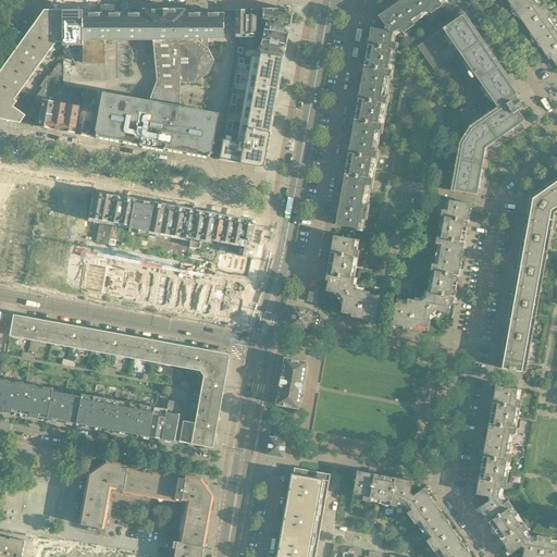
[(385,27),(384,28),(396,36),(401,32),(403,34),(415,25),(413,24),(421,19),(408,0),(401,0),(393,5),(391,2),(384,8),(386,10),(379,16),(385,27)]
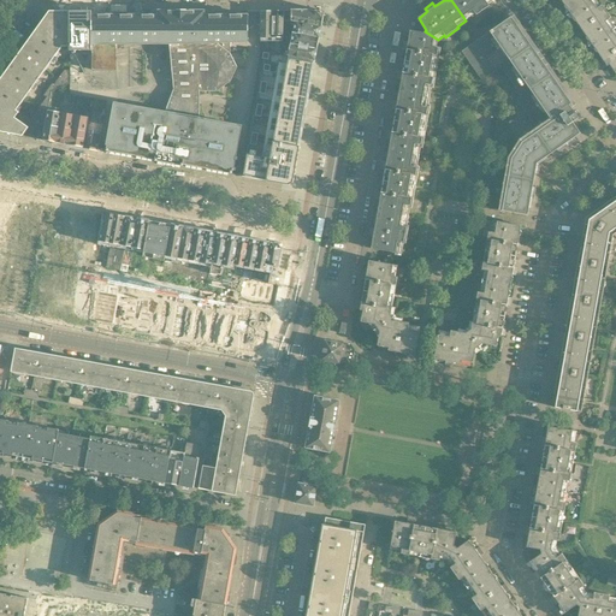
[(487,5),(493,0),(451,0),(466,21),(475,13),(477,16),(489,6),(487,5)]
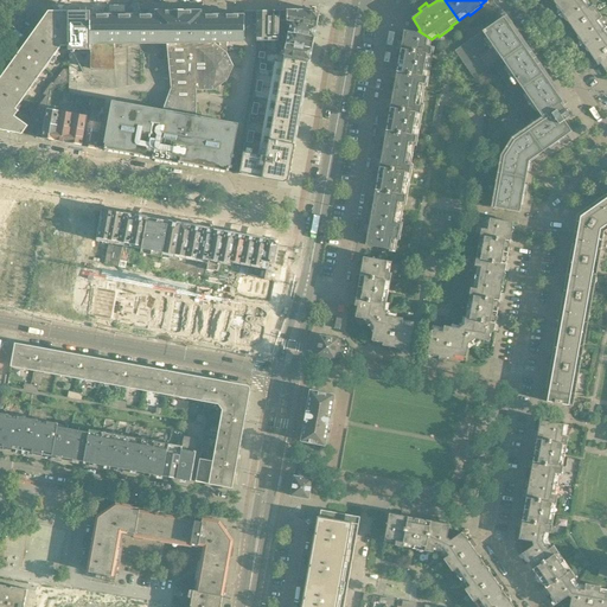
[(580,0),(547,0),(551,7),(555,4),(556,5),(556,7),(557,10),(560,10),(562,13),(580,0)]
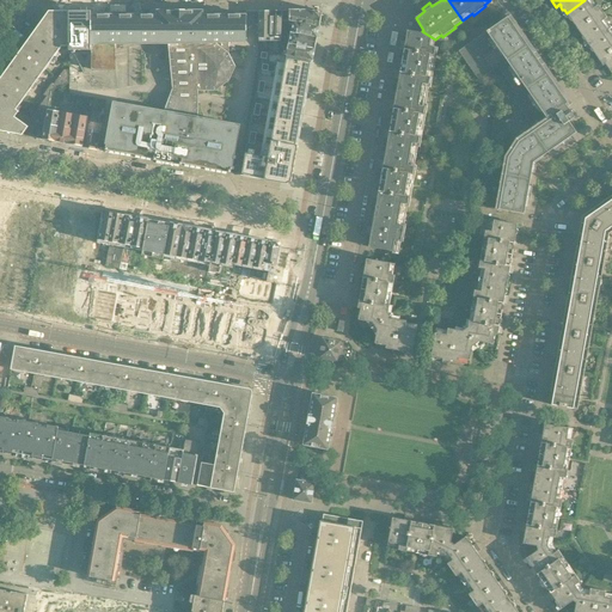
[(601,22),(605,19),(607,18),(598,5),(593,8),(587,0),(585,0),(567,13),(569,17),(569,19),(570,22),(571,22),(573,23),(569,25),(574,32),(577,30),(582,36),(582,38),(583,41),(586,41),(588,44),(611,29),(611,28),(607,30),(601,22)]
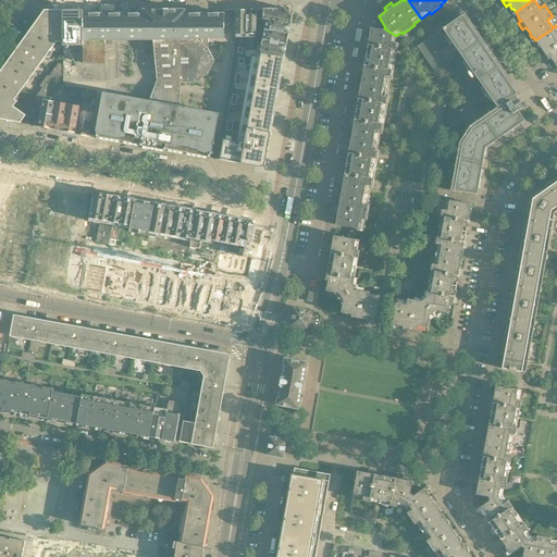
[(45,10),(26,35),(47,50),(50,45),(53,47),(57,42),(57,37),(61,37),(61,42),(63,42),(63,10),(45,10)]
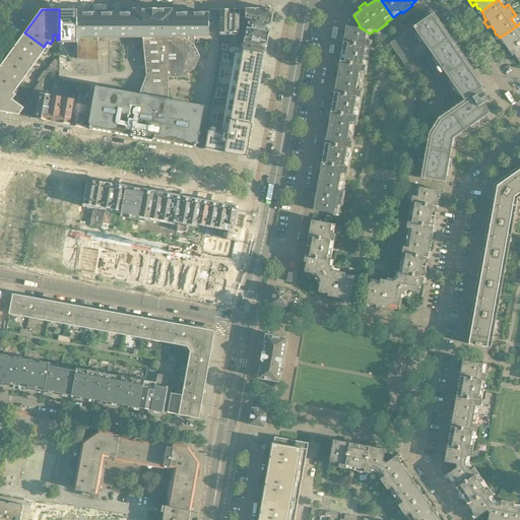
[(194,68),(200,57),(194,45),(194,37),(208,36),(208,13),(173,13),(173,9),(134,9),(134,13),(79,13),(79,9),(59,9),(59,40),(59,44),(79,44),(79,60),(98,61),(98,38),(146,38),(149,74),(148,78),(147,78),(145,78),(145,79),(145,80),(145,81),(145,82),(138,95),(96,87),(89,127),(131,135),(131,136),(154,140),(154,139),(195,146),(203,107),(169,101),(168,76),(184,76),(194,68)]
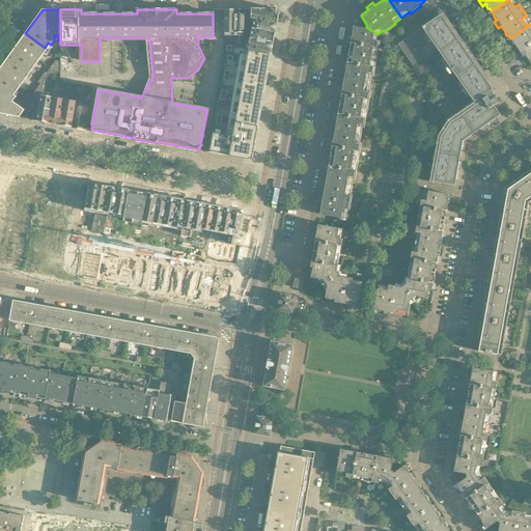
[(233,34),(233,9),(223,9),(223,10),(223,22),(224,37),(227,37),(227,34),(233,34)]
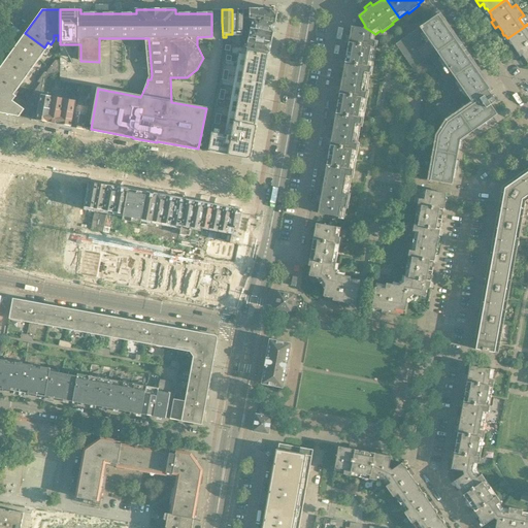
[(242,9),(232,9),(232,34),(232,37),(235,37),(235,34),(242,34),(242,23),(242,20),(242,9)]
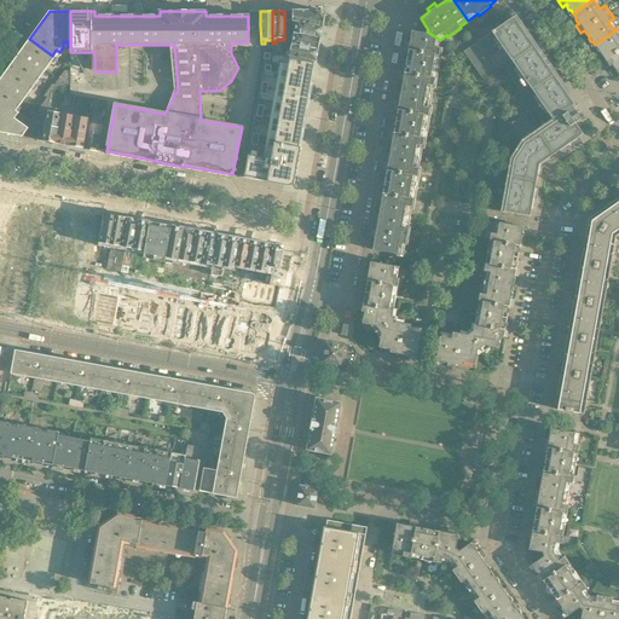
[(323,11),(291,11),(291,22),(323,28),(325,15),(323,11)]
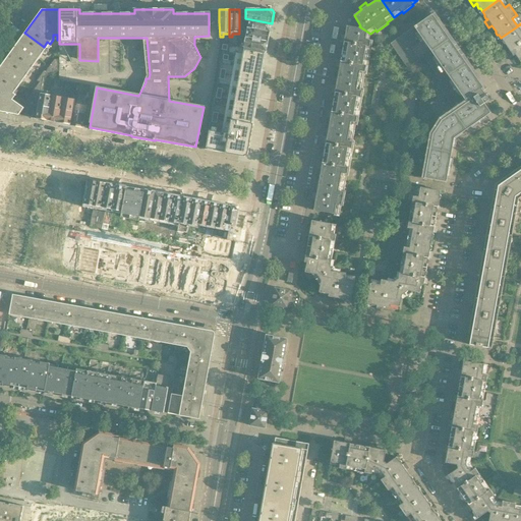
[(482,88),(431,14),(390,44),(407,68),(423,57),(438,77),(432,81),(435,85),(437,84),(453,107),(439,117),(432,149),(413,146),(408,175),(446,182),(454,138),(490,113),(483,104),(488,100),(481,90),(482,88)]
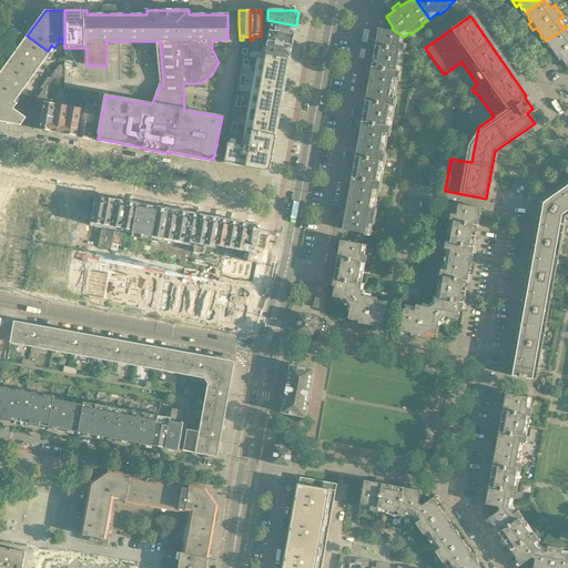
[(296,26),(267,20),(261,21),(261,24),(267,24),(270,26),(269,31),(294,36),(296,26)]
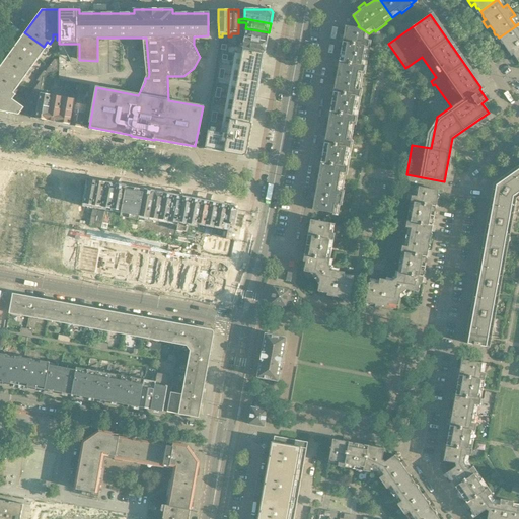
[(518,24),(499,38),(501,41),(500,43),(502,44),(503,45),(507,51),(504,53),(508,58),(513,55),(518,63),(518,62),(518,24)]
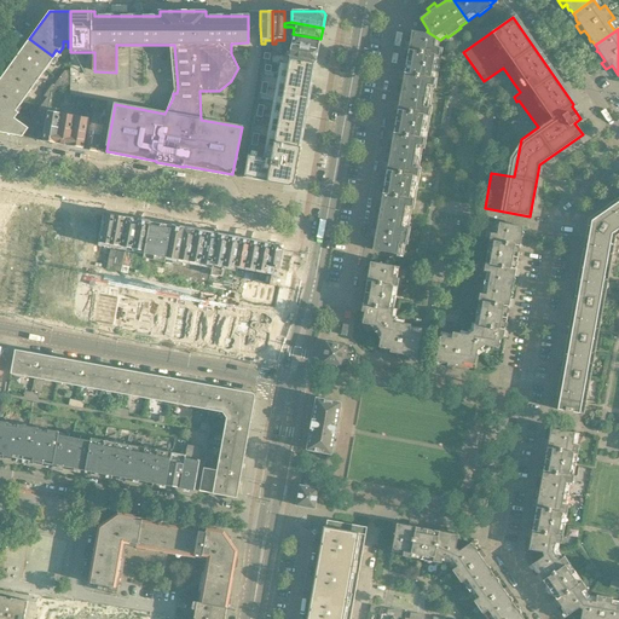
[(409,51),(406,62),(437,67),(440,48),(439,47),(440,40),(427,32),(426,34),(412,32),(410,42),(405,42),(404,50),(409,51)]
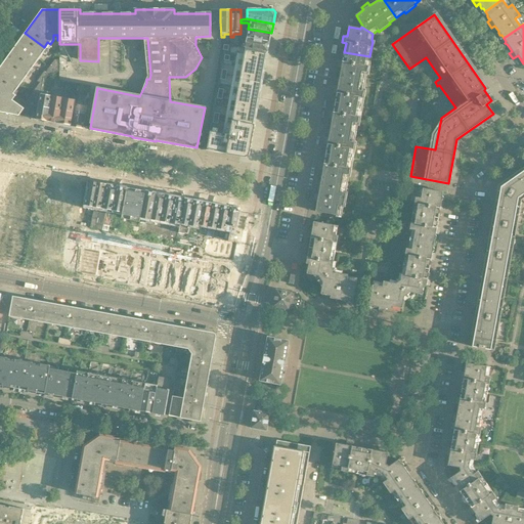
[(271,33),(248,29),(246,39),(270,43),(271,33)]
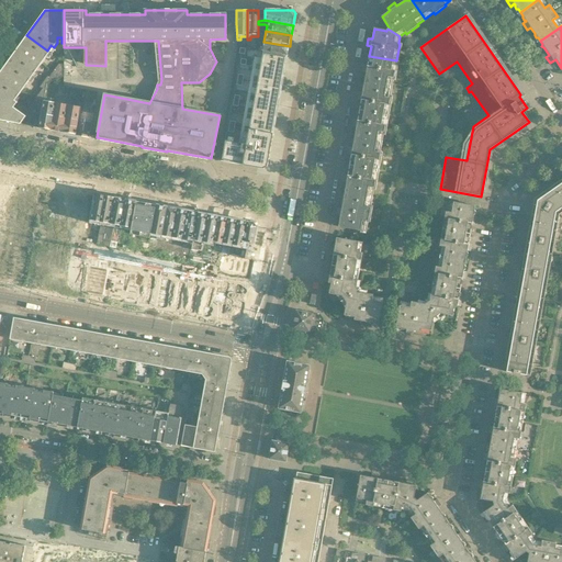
[(26,35),(9,60),(30,75),(33,70),(35,72),(47,56),(44,54),(47,51),(26,35)]
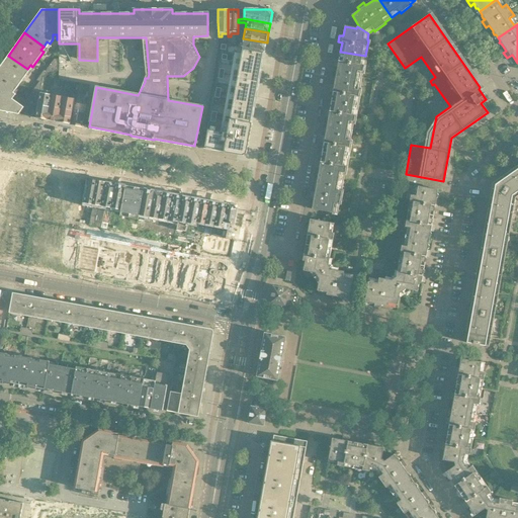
[(267,42),(243,38),(242,45),(239,44),(238,47),(244,48),(265,52),(267,42)]
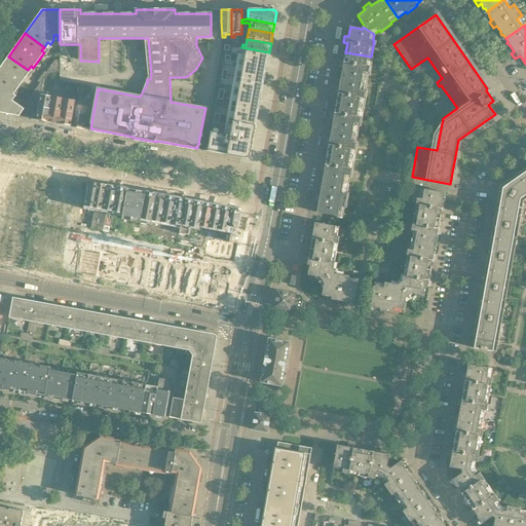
[(213,126),(208,151),(247,158),(250,155),(269,52),(248,48),(233,129),(213,126)]
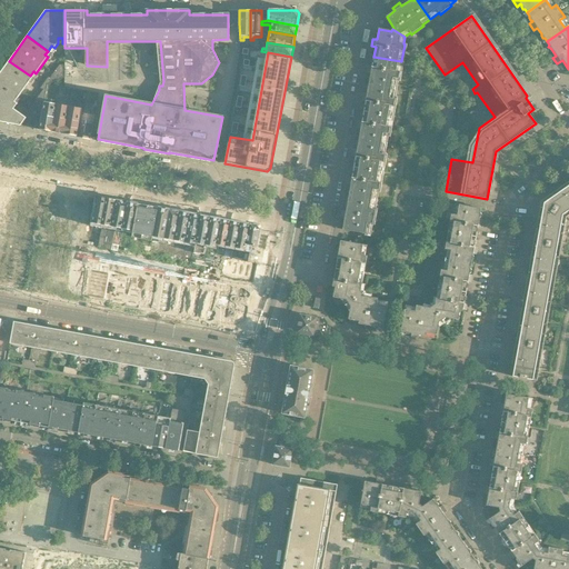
[(368,66),(367,73),(370,73),(369,83),(391,88),(392,78),(399,79),(401,61),(373,57),(372,67),(368,66)]
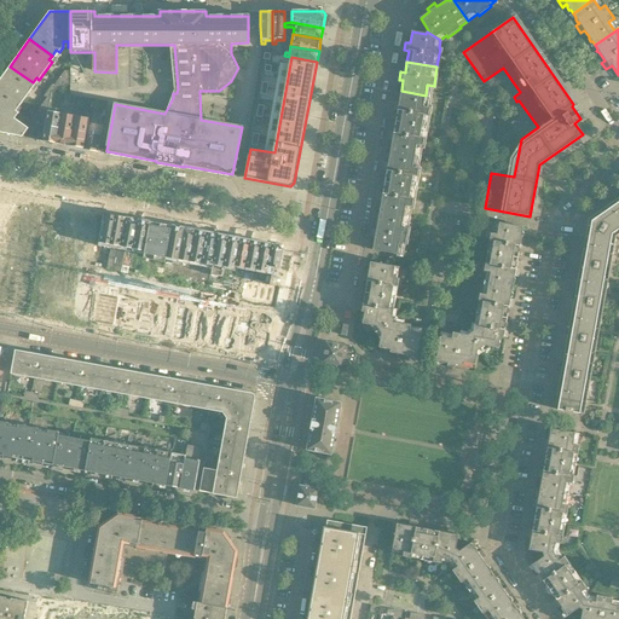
[(10,67),(0,80),(0,92),(17,104),(19,106),(33,90),(29,87),(33,82),(10,67)]
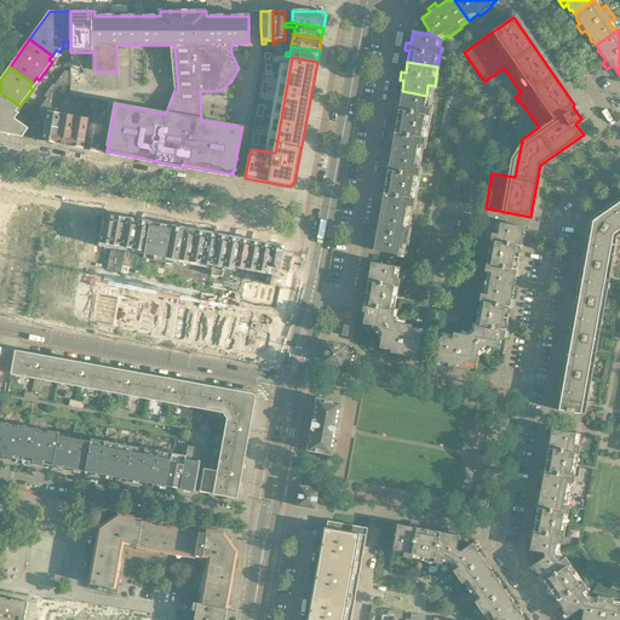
[(17,104),(0,92),(0,132),(42,141),(49,110),(52,92),(69,85),(70,70),(64,70),(55,85),(52,84),(44,96),(46,98),(30,121),(19,114),(19,113),(13,109),(17,104)]
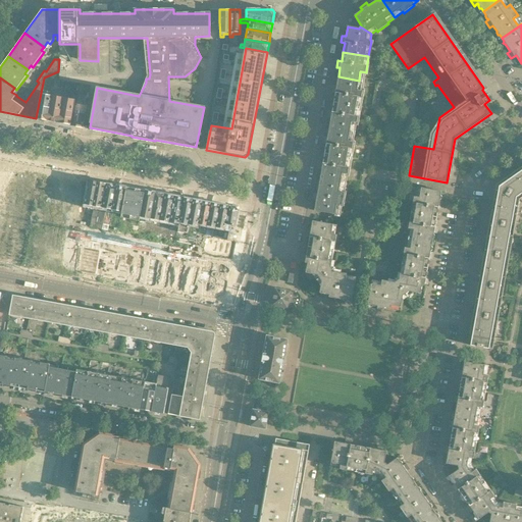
[(336,87),(333,86),(331,93),(335,93),(333,102),(360,107),(362,91),(357,90),(359,81),(338,76),(336,87)]
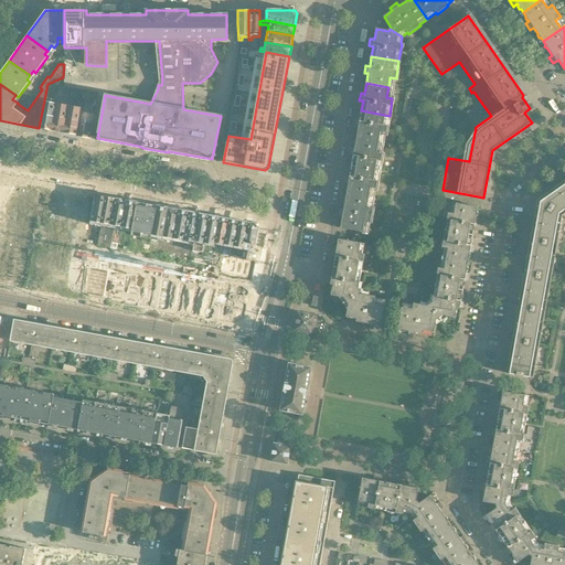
[(56,104),(44,100),(39,128),(52,130),(56,104)]
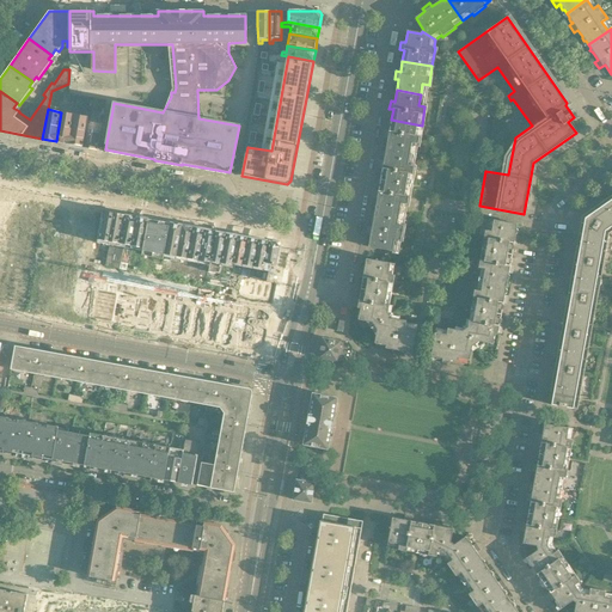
[(74,115),(61,112),(56,141),(69,145),(74,115)]
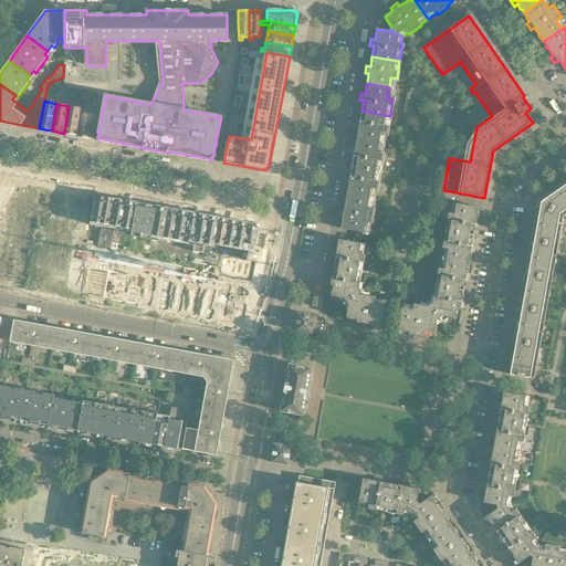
[(82,108),(69,106),(64,134),(77,136),(81,112),(82,108)]
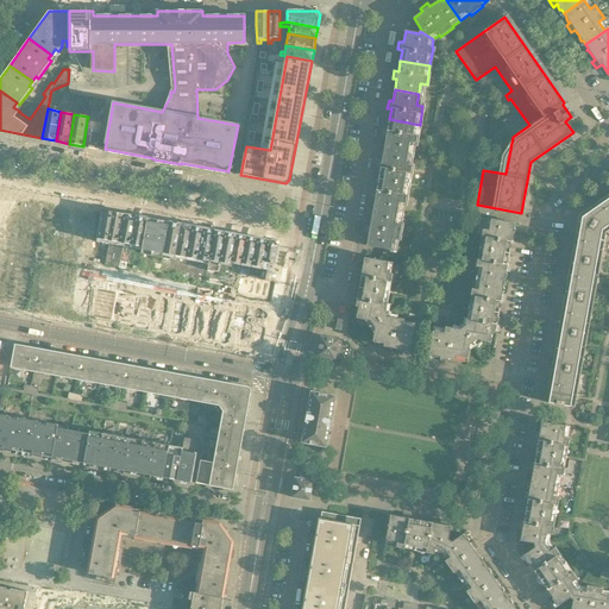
[(383,130),(382,137),(385,138),(384,150),(408,154),(409,143),(416,144),(420,125),(389,119),(388,131),(383,130)]
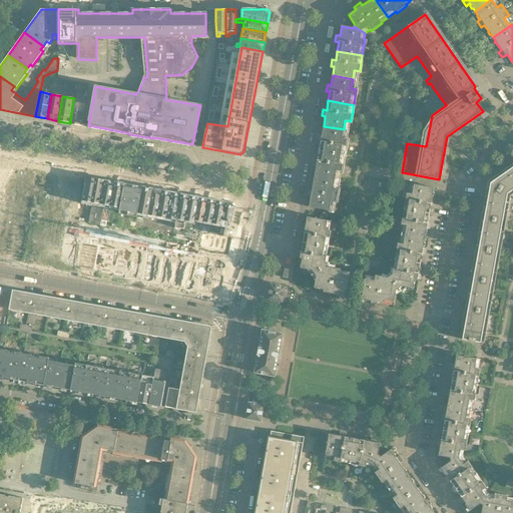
[(85,104),(73,101),(70,123),(81,125),(85,104)]
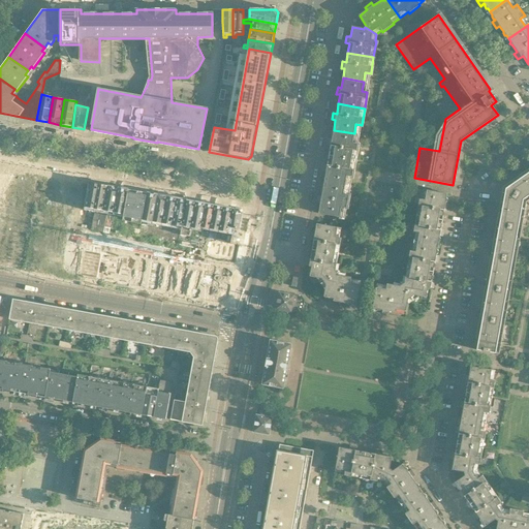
[(332,139),(328,138),(327,146),(331,146),(329,155),(355,160),(358,144),(352,143),(354,133),(334,130),(332,139)]
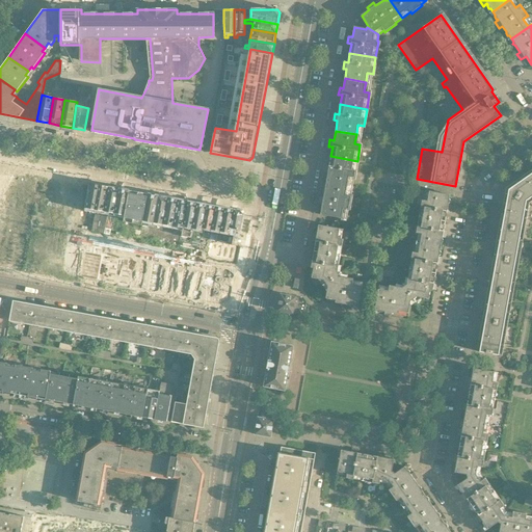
[(325,165),(324,171),(327,173),(326,183),(347,186),(348,177),(354,178),(357,161),(330,156),(329,166),(325,165)]
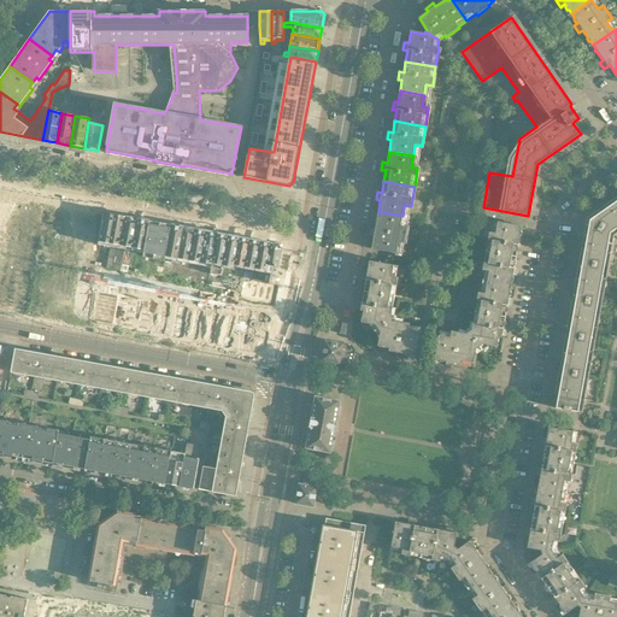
[(0,194),(0,304),(94,321),(103,274),(93,272),(103,212),(0,194)]
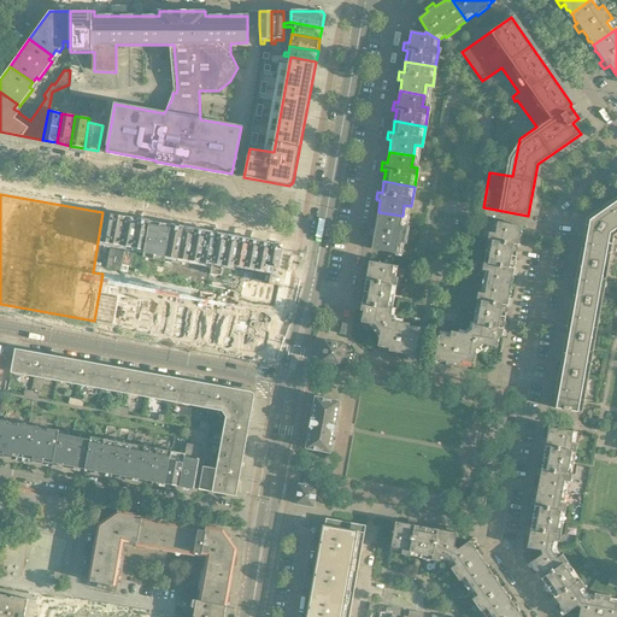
[(616,233),(616,197),(612,200),(613,204),(605,210),(603,206),(587,218),(613,235),(616,233)]
